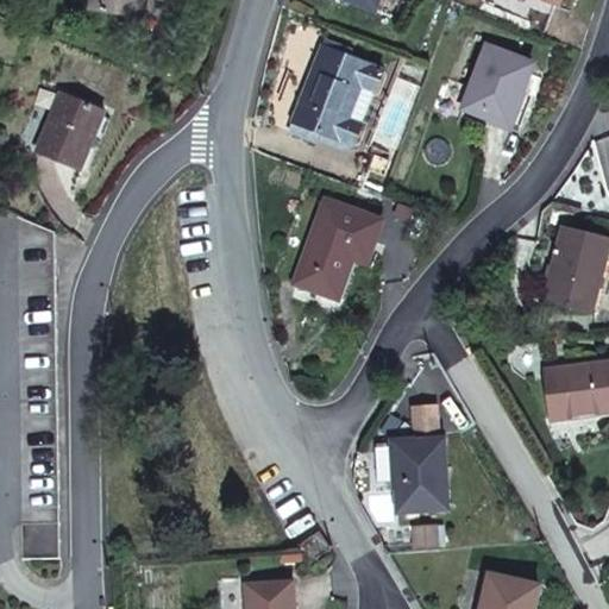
[(93,0),(93,10),(135,16),(137,0),(93,0)]
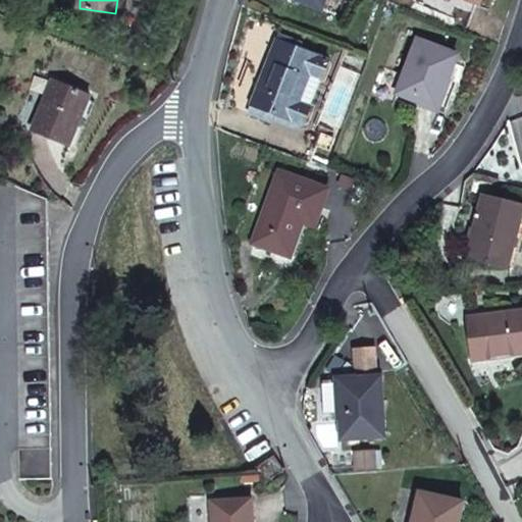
[(299,0),(322,9),(325,0),(299,0)]
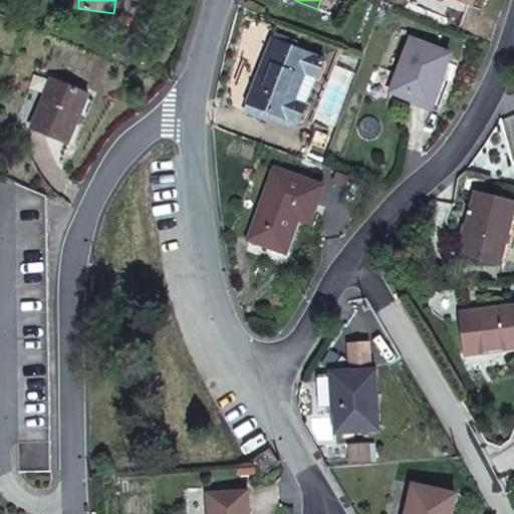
[(317,77),(324,60),(296,49),(298,44),(275,35),(273,40),(247,104),(244,111),(270,121),(273,114),(299,123),(306,106),(295,102),(306,73),(317,77)]
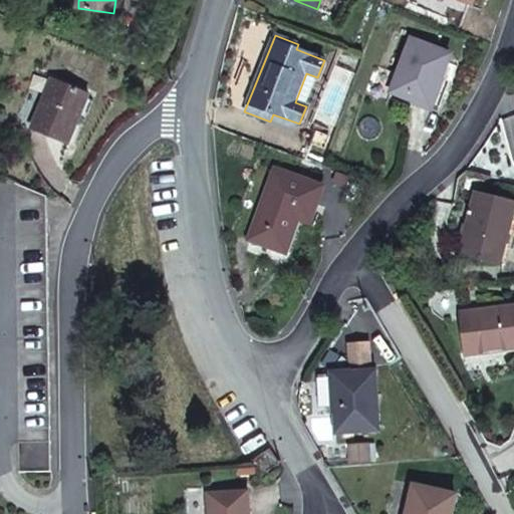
[(432,107),(451,54),(412,40),(393,92),(432,107)]
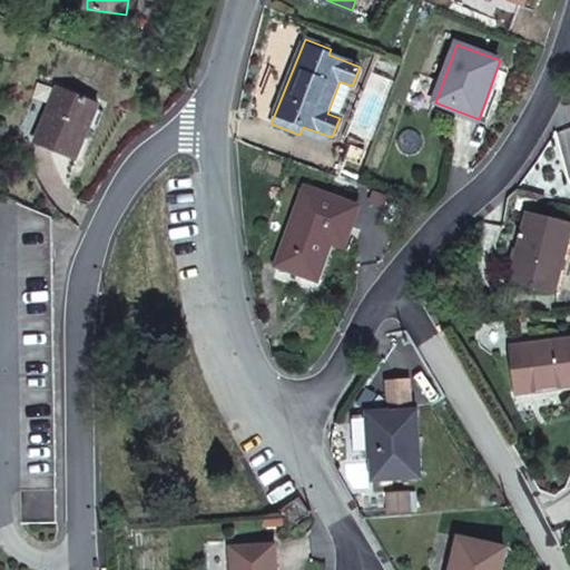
[(372,140),(394,81),(372,74),(350,133),(372,140)]
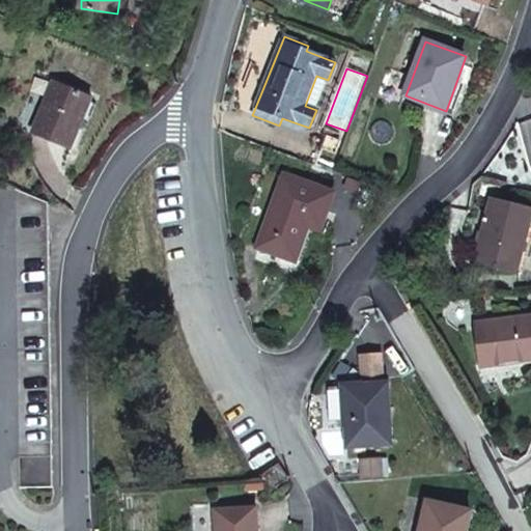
[(305,106),(316,110),(328,80),(316,76),(305,106)]
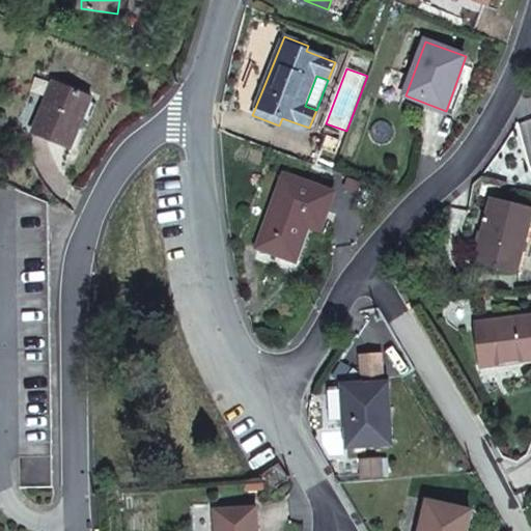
[(54,83),(32,133),(71,149),(72,148),(78,150),(96,106),(90,104),(92,99),(54,83)]
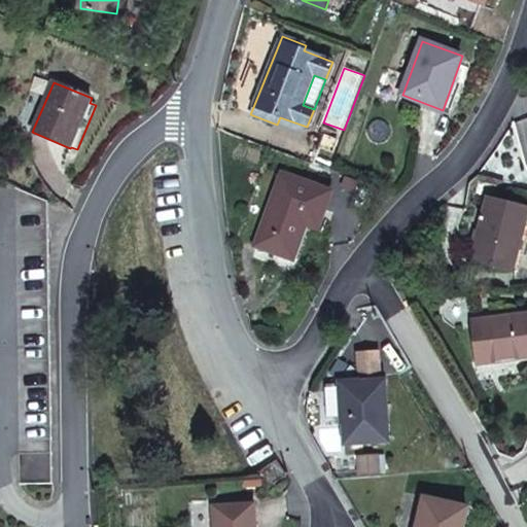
[(330,192),(283,175),(257,246),(292,258),(306,223),(317,229),(330,192)]
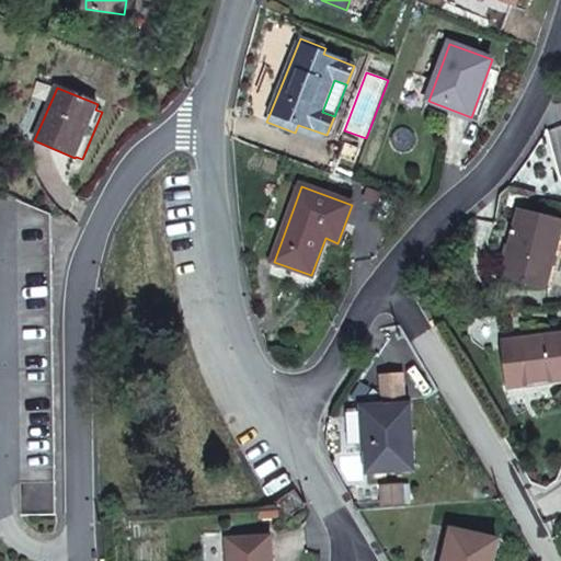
[(381,194),(369,190),(366,198),(378,203),(381,194)]
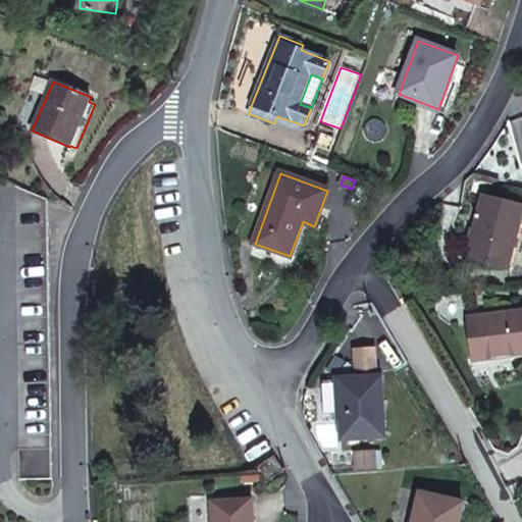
[(521,215),(521,205),(483,196),(467,258),(508,269),(509,267),(521,219),(521,215)]
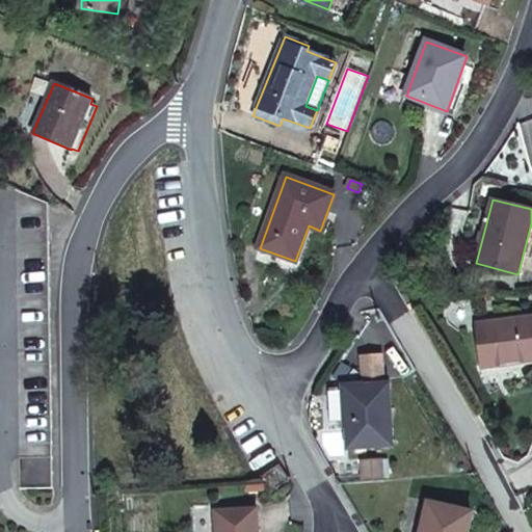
[(531,318),(477,325),(482,367),(531,361),(531,318)]
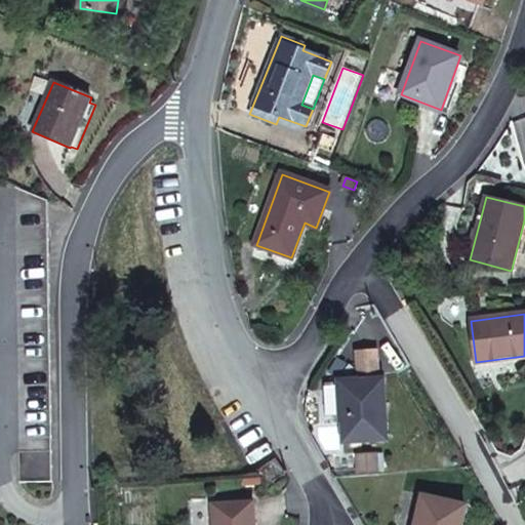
[(356,353),(359,381),(380,379),(378,352),(356,353)]
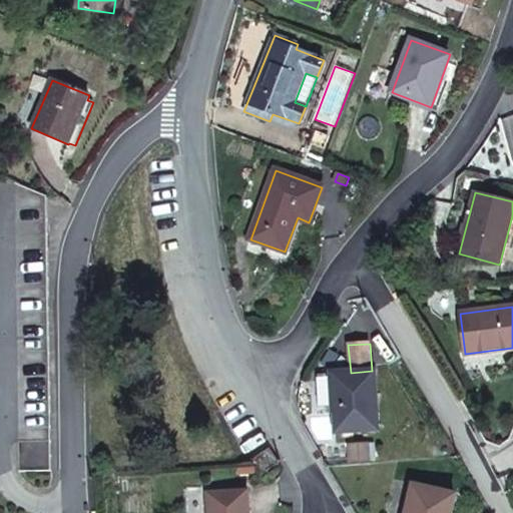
[(336,413),(337,432),(379,429),(375,371),(372,371),(351,373),(333,375),(336,413)]
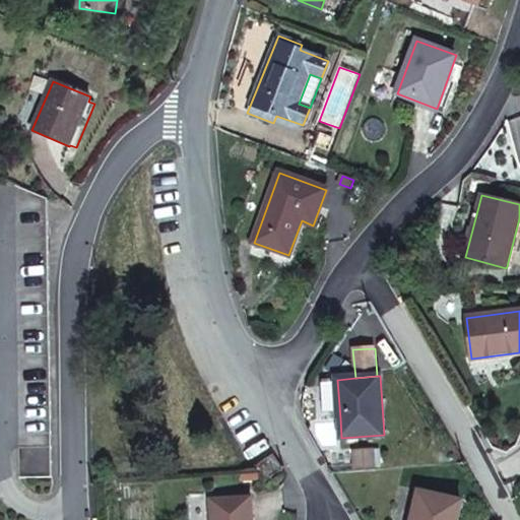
[(375,450),(354,451),(355,468),(376,466),(375,450)]
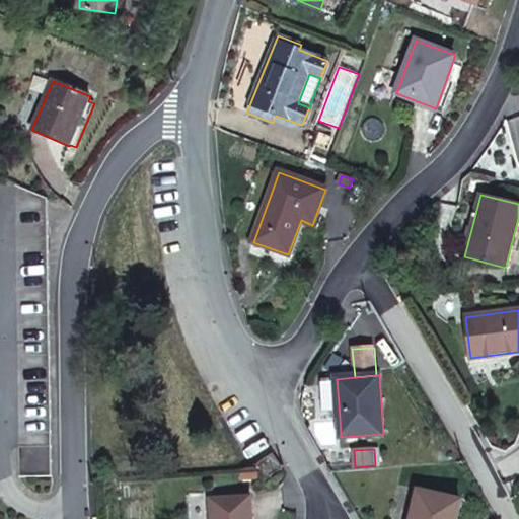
[(284,469),(273,454),(254,466),(266,482),(284,469)]
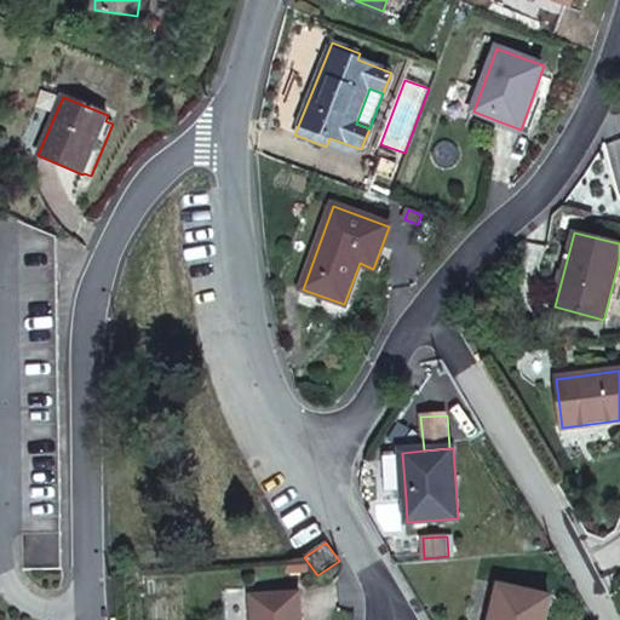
[(500,586),(492,619),(545,619),(550,597),(500,586)]
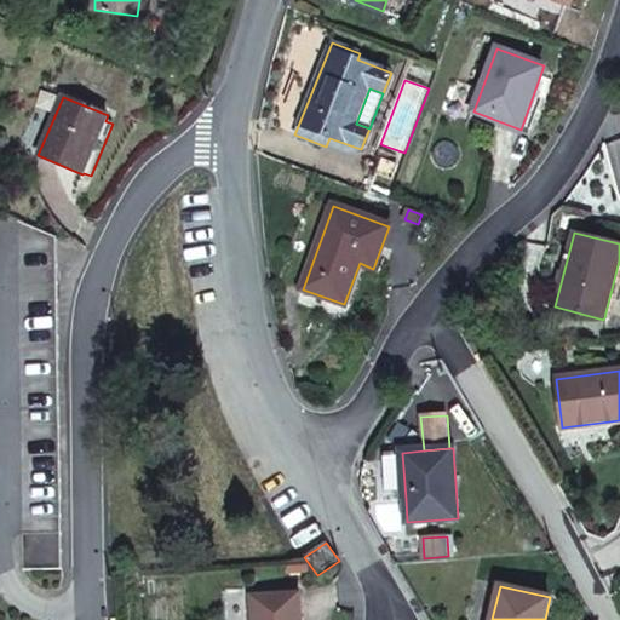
[(252,619),(302,619),(300,593),(252,596),(252,619)]
